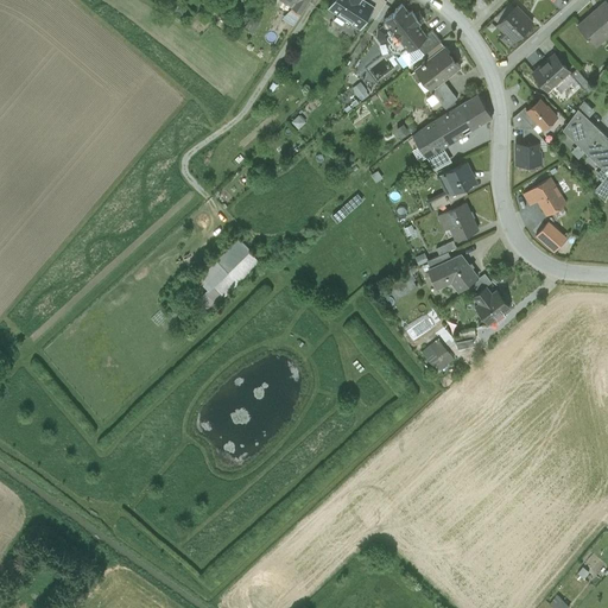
[(309,0),(279,0),(287,6),(284,11),(293,14),(290,24),(293,25),(309,0)]
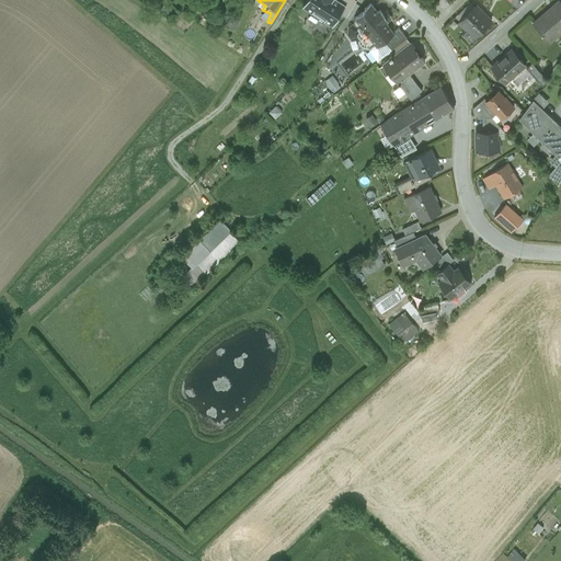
[(306,0),(302,6),(312,12),(319,16),(333,25),(341,13),(345,6),(340,1),(338,0),(306,0)]
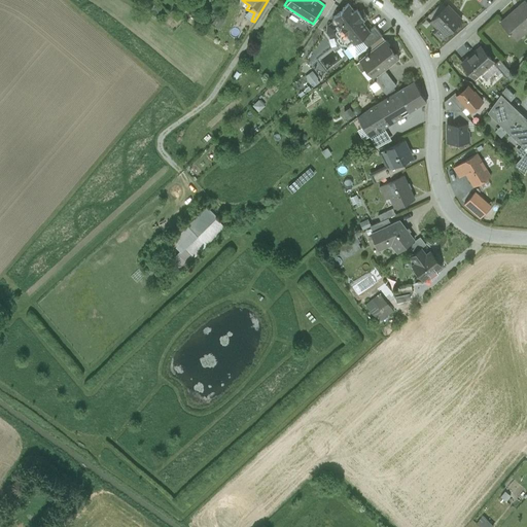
[(334,0),(318,0),(319,1),(324,5),(320,12),(325,15),(335,0),(334,0)]
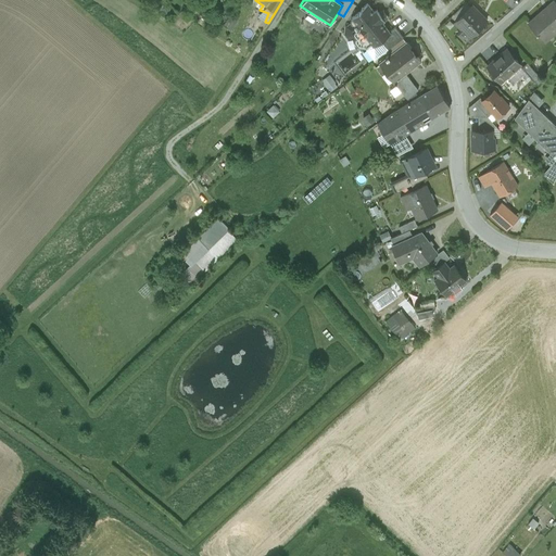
[(555,2),(555,1),(530,25),(546,42),(555,33),(555,2)]
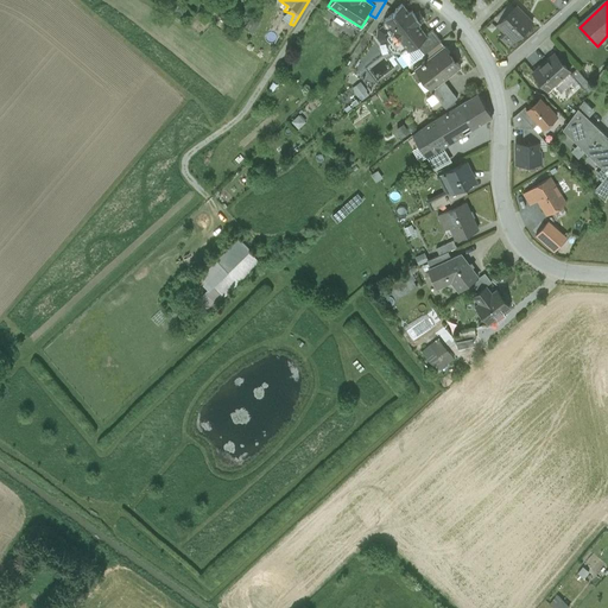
[(409,13),(401,4),(396,10),(396,11),(385,19),(385,20),(384,21),(384,26),(379,29),(378,29),(377,38),(380,43),(386,38),(390,43),(393,44),(396,46),(394,50),(397,52),(401,54),(407,49),(409,51),(417,45),(428,37),(425,35),(418,25),(415,20),(417,18),(415,14),(412,11),(409,13)]
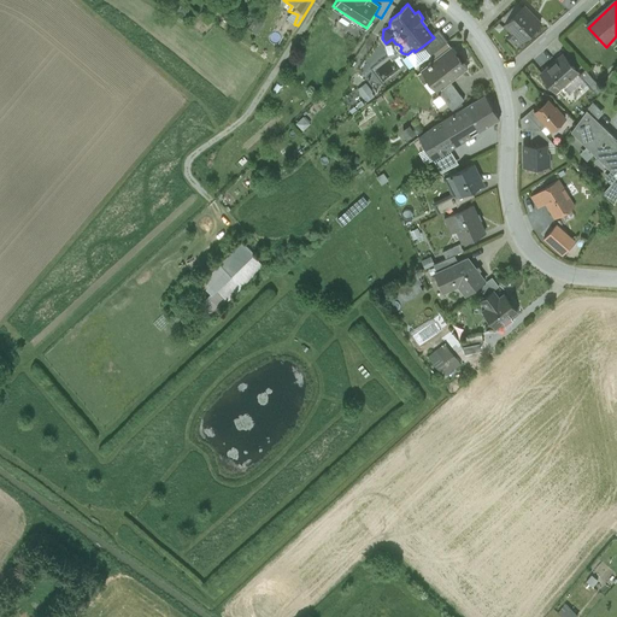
[(506,39),(516,47),(539,24),(522,7),(504,24),(511,33),(506,39)]
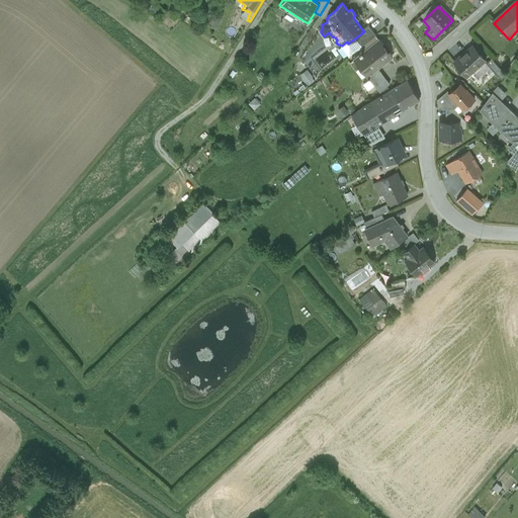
[(250,12),(242,9),(237,7),(229,25),(242,31),(247,20),(250,12)]
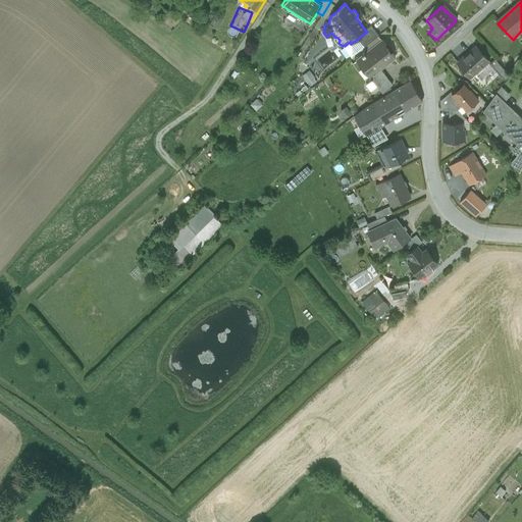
[(356,17),(359,21),(365,16),(360,10),(356,12),(358,15),(356,17)]
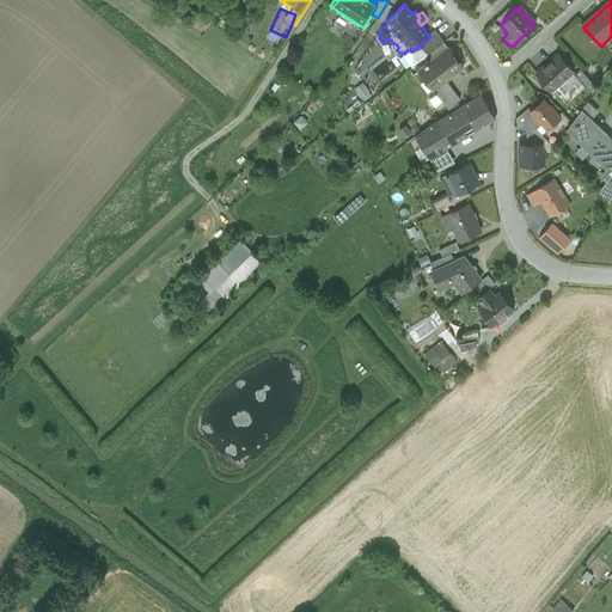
[(348,18),(341,13),(336,19),(344,25),(348,18)]
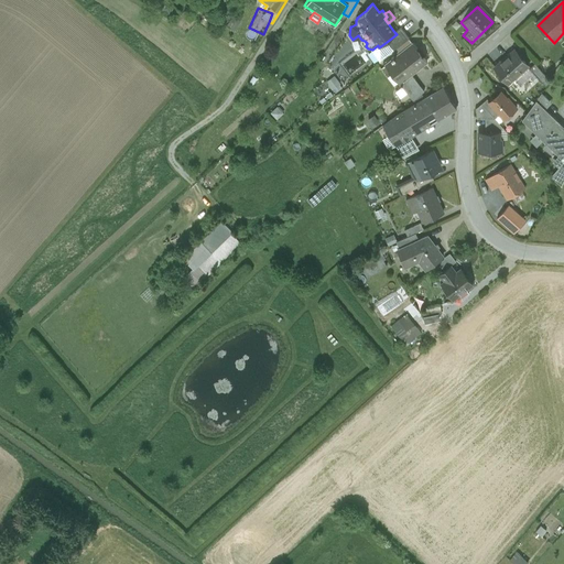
[(227,26),(234,31),(240,22),(234,18),(227,26)]
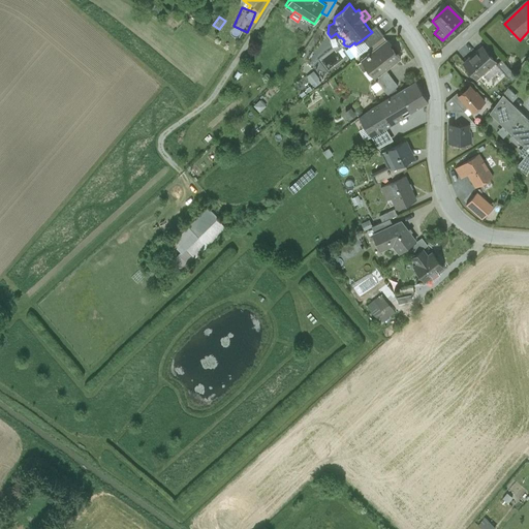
[(376,26),(370,30),(372,32),(363,39),(369,48),(383,36),(376,26)]
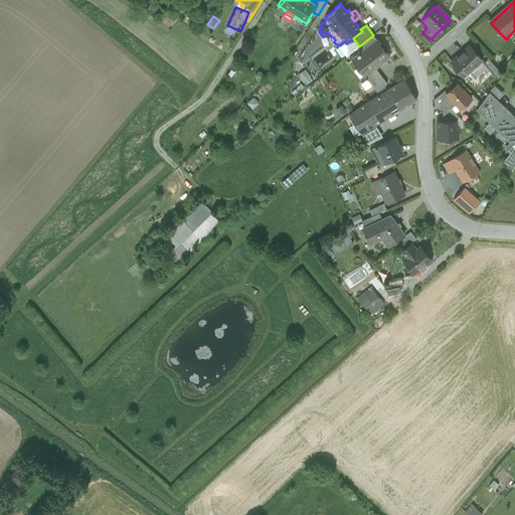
[(363,51),(377,40),(373,35),(359,46),(363,51)]
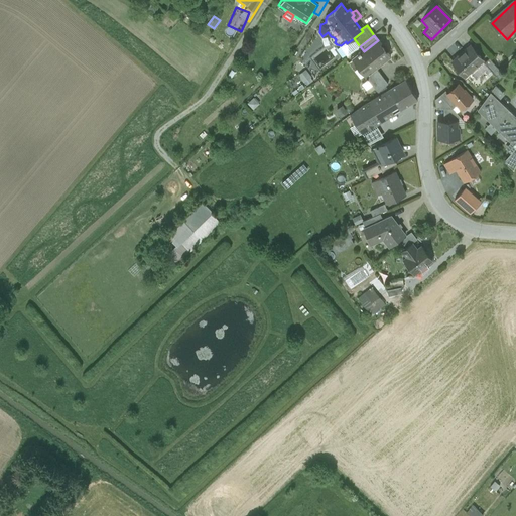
[(390,56),(378,40),(364,51),(361,53),(360,51),(358,53),(359,55),(356,57),(368,74),(390,56)]
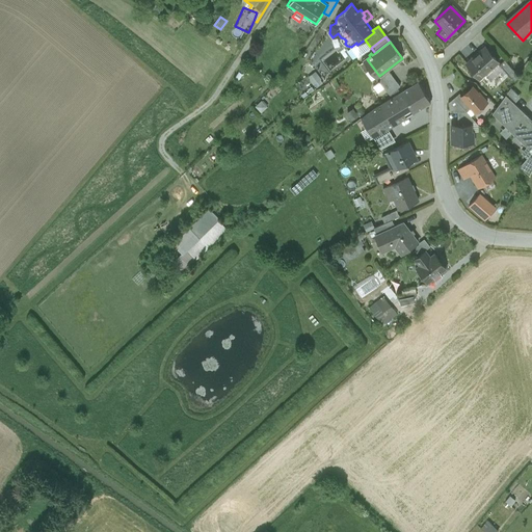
[(484,47),(467,62),(471,68),(476,74),(480,78),(487,72),(498,62),(484,47)]
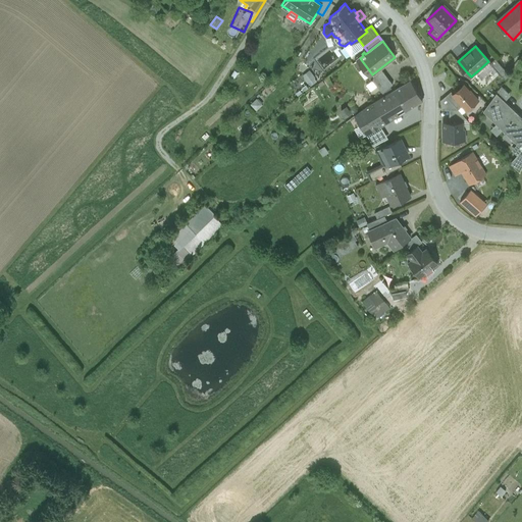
[(488,61),(478,70),(487,82),(503,67),(496,58),(489,63),(488,61)]
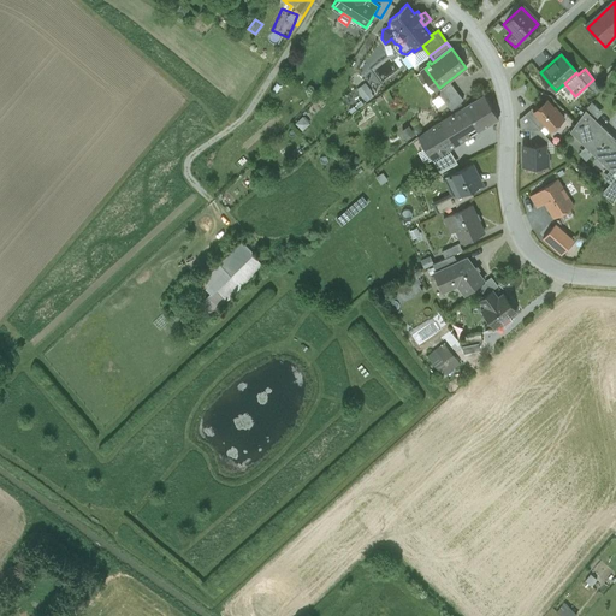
[(438,93),(451,108),(463,99),(451,83),(438,93)]
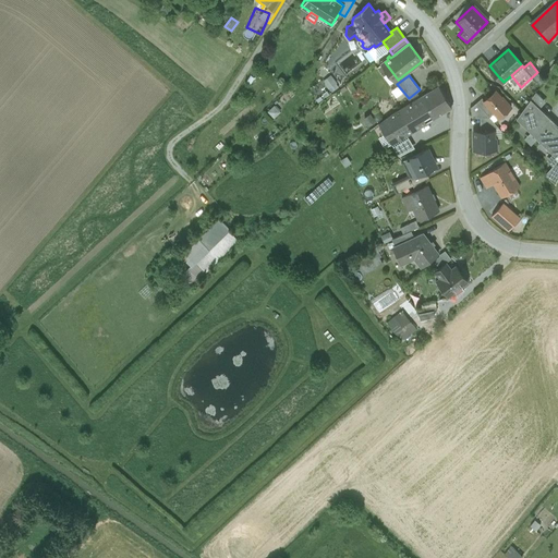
[(438,85),(412,101),(425,123),(451,108),(438,85)]
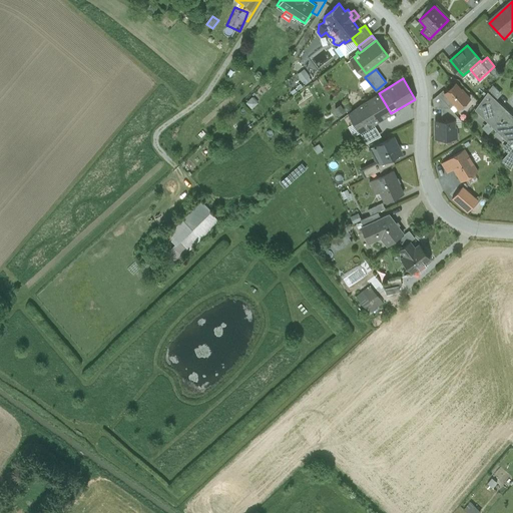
[(445,92),(445,93),(454,104),(458,108),(469,98),(462,89),(460,89),(456,84),(445,92)]
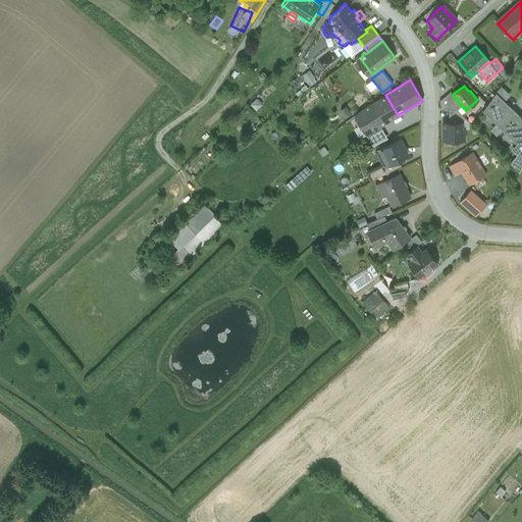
[(497,93),(505,101),(510,95),(501,86),(497,93)]
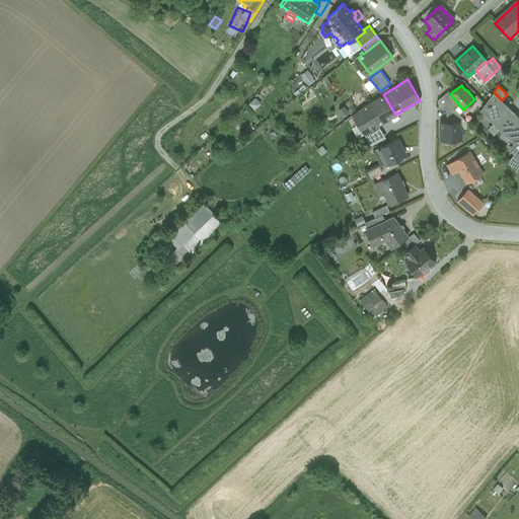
[(443,95),(455,109),(459,105),(450,94),(450,93),(448,90),(443,95)]
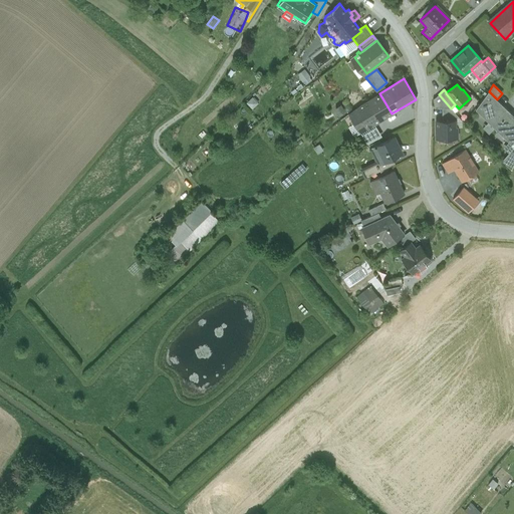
[(513,115),(497,99),(489,91),(476,108),(513,146),(513,115)]
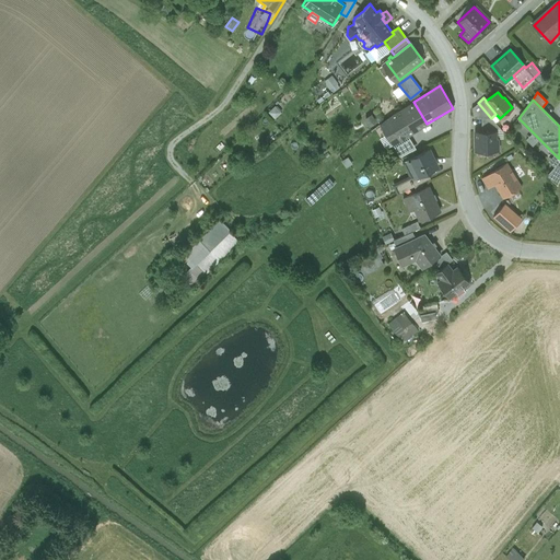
[(415,131),(427,124),(413,102),(401,108),(415,131)]
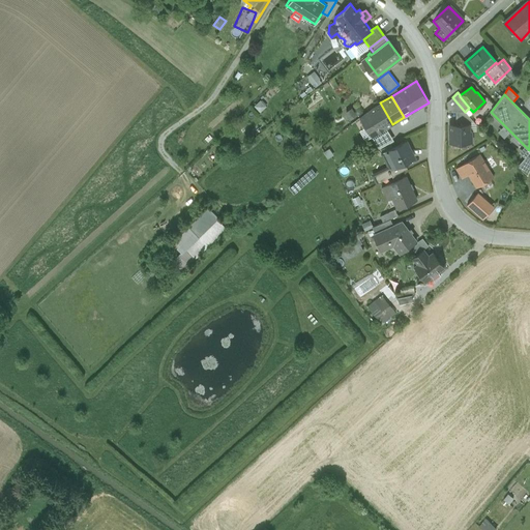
[(469,131),(471,130),(476,130),(476,125),(472,120),(465,112),(452,97),(446,101),(448,112),(455,112),(455,124),(469,124),(469,131)]
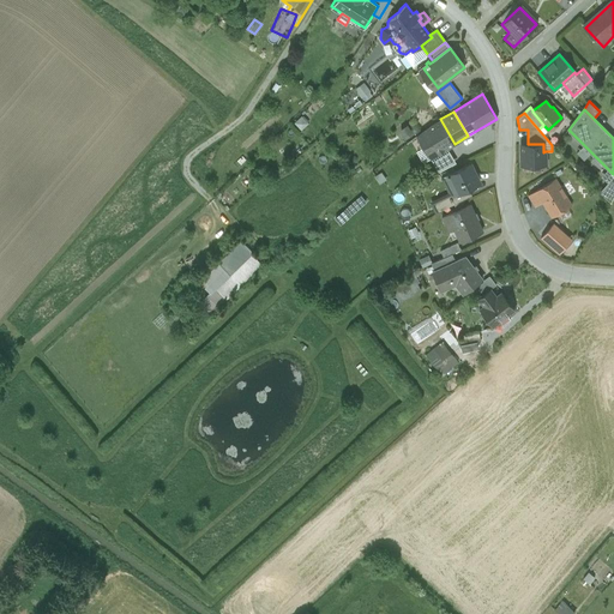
[(309,124),(302,116),(294,124),(301,131),(309,124)]
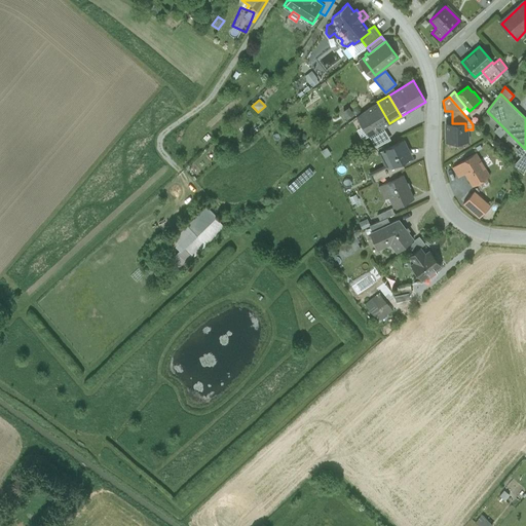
[(369,136),(389,123),(377,102),(371,106),(357,116),(369,136)]
